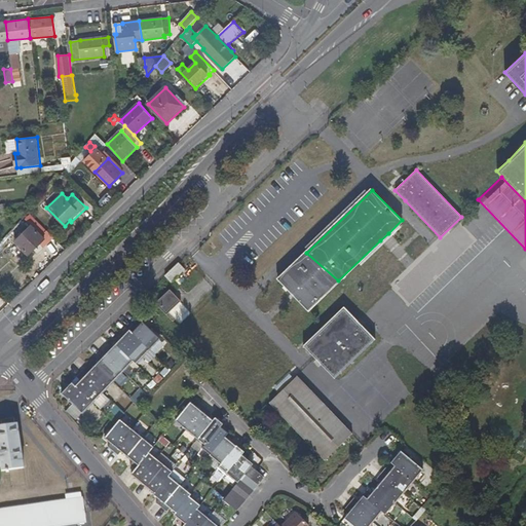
[(49,219),(44,225),(50,230),(55,224),(49,219)]
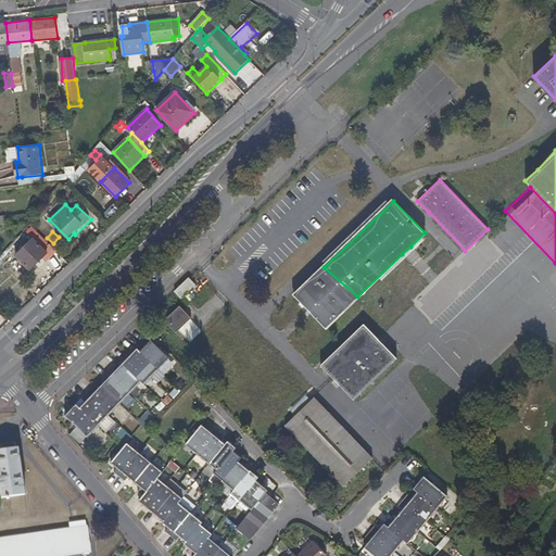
[(49,253),(34,238),(15,255),(32,270),(49,253)]
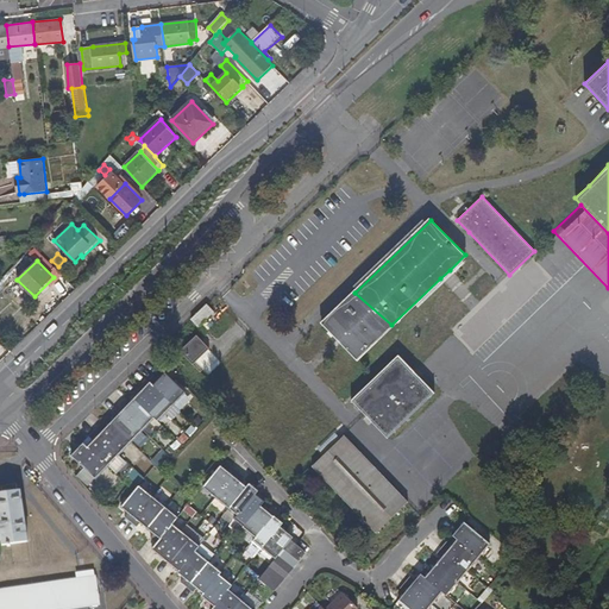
[(391,325),(355,293),(321,324),(336,339),(341,346),(355,359),(391,325)]
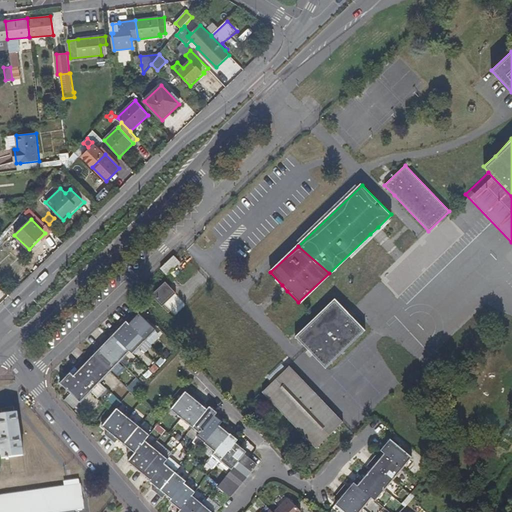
[(180,263),(173,256),(160,269),(166,276),(180,263)]
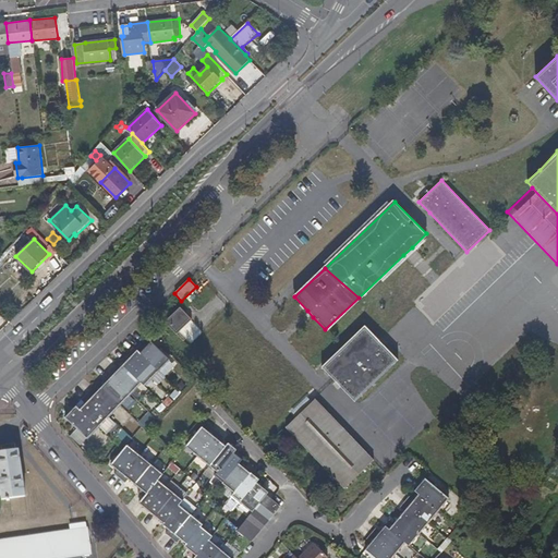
[(189,344),(203,331),(179,306),(166,319),(189,344)]
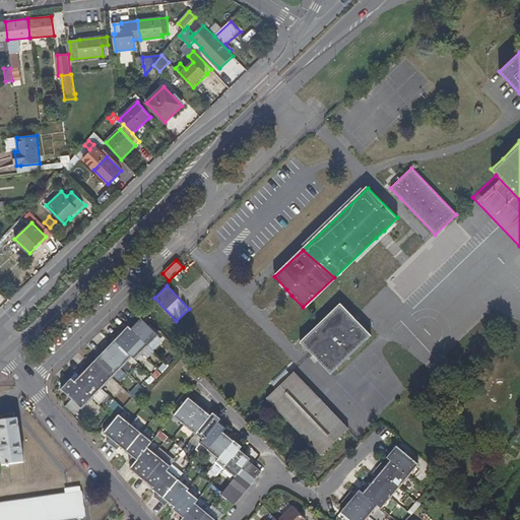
[(371,335),(340,304),(299,341),(330,374),(371,335)]
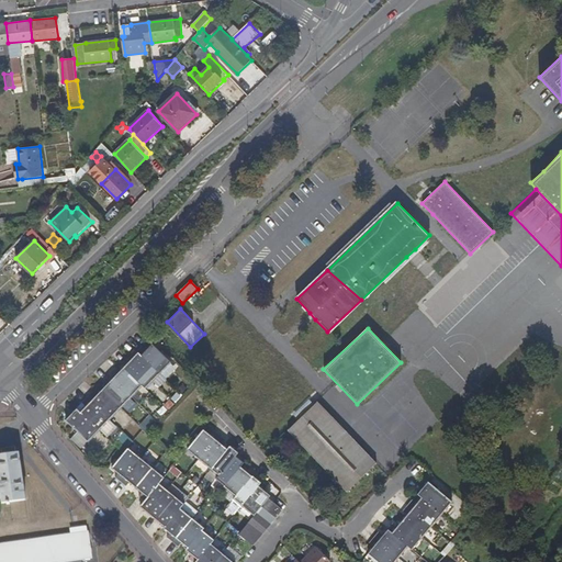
[(137,351),(138,352),(159,373),(170,362),(160,351),(152,345),(146,350),(143,347),(137,351)]
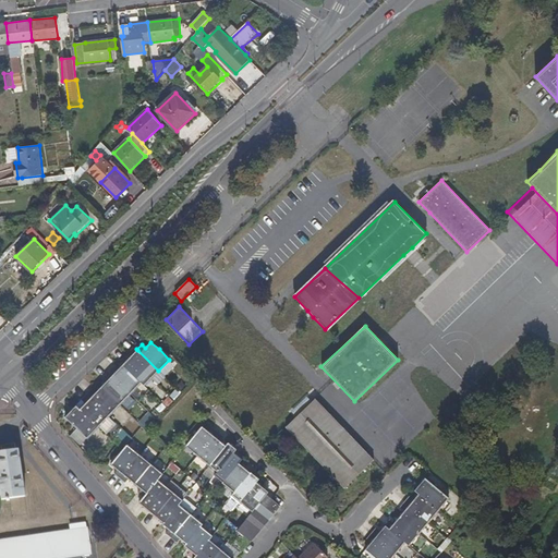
[(137,350),(130,358),(150,378),(158,371),(137,350)]
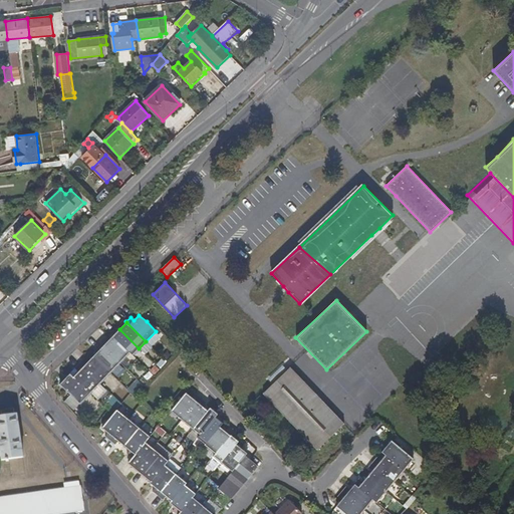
[(119,329),(112,336),(130,352),(133,355),(139,348),(119,329)]
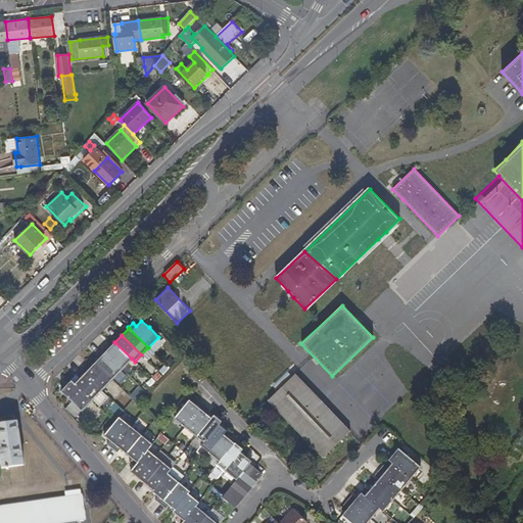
[(106,344),(101,349),(123,369),(132,359),(114,342),(109,347),(106,344)]
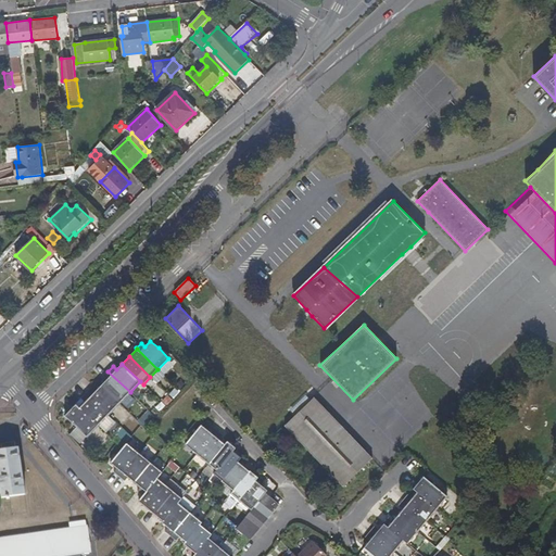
[(106,380),(101,387),(119,404),(130,392),(108,371),(103,377),(106,380)]
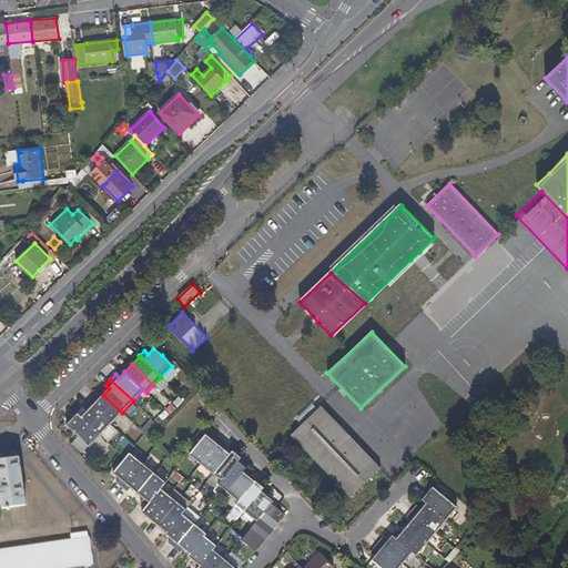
[(93,396),(89,402),(111,424),(122,413),(103,395),(98,401),(93,396)]
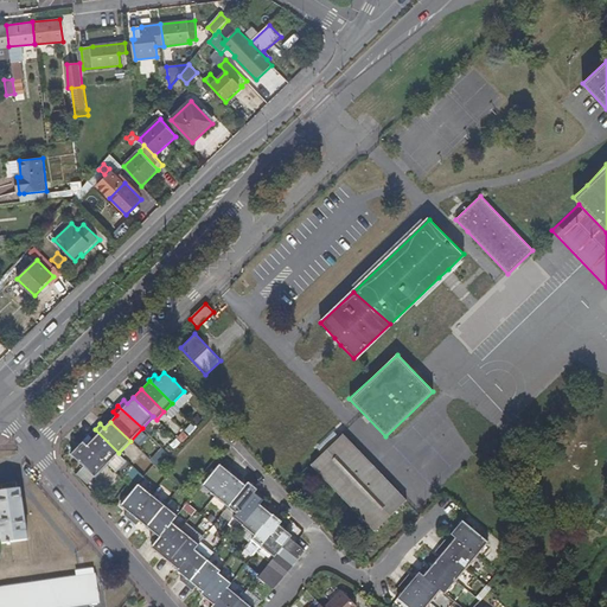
[(93,439),(87,446),(107,465),(119,453),(95,429),(89,435),(93,439)]
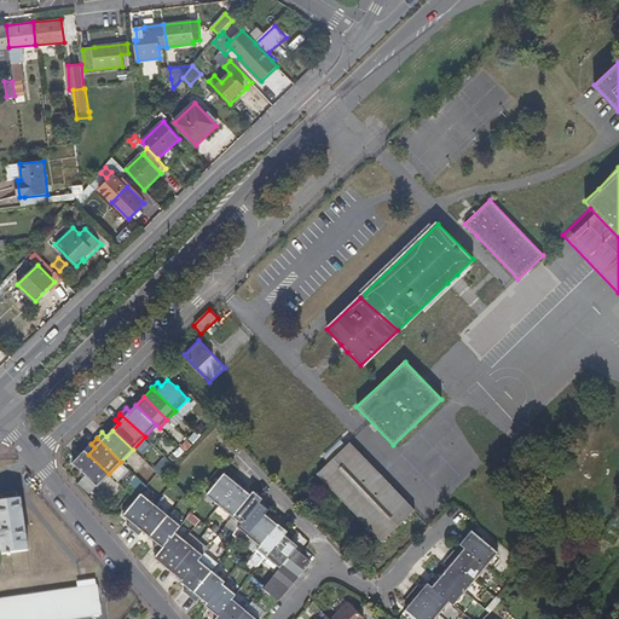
[(350,443),(317,474),(382,542),(414,510),(350,443)]
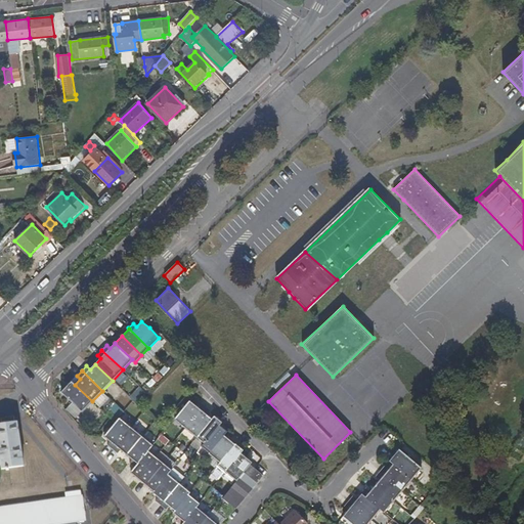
[(153,379),(145,384),(149,388),(156,383),(153,379)]
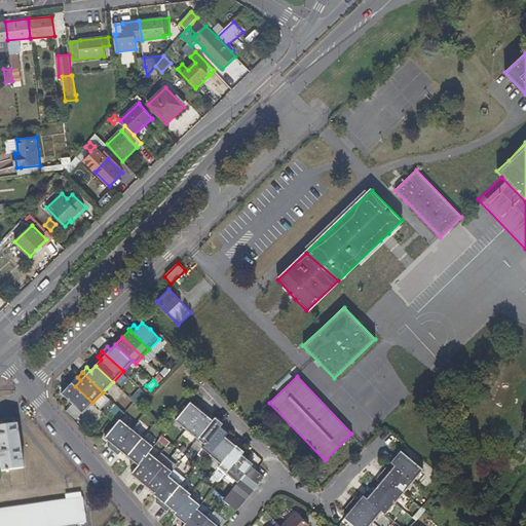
[(72,382),(62,393),(72,404),(82,413),(92,403),(75,386),(72,382)]
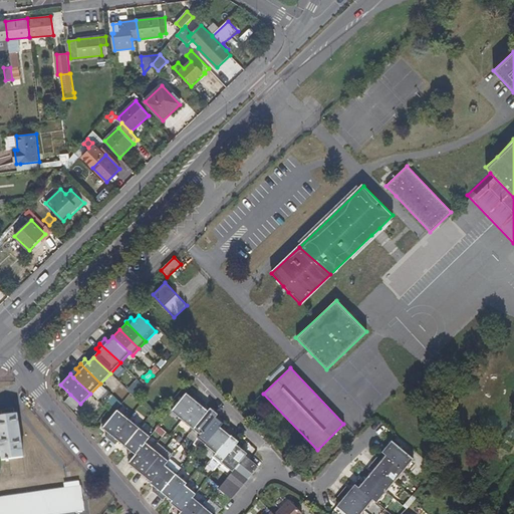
[(192,398),(186,393),(171,411),(182,420),(200,399),(195,394),(192,398)]
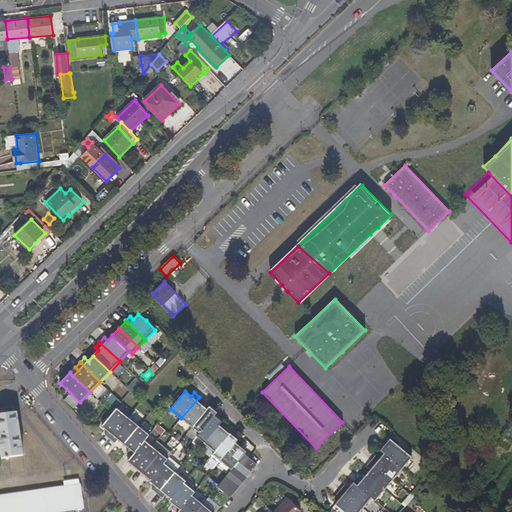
[(117,398),(111,393),(103,400),(109,406),(117,398)]
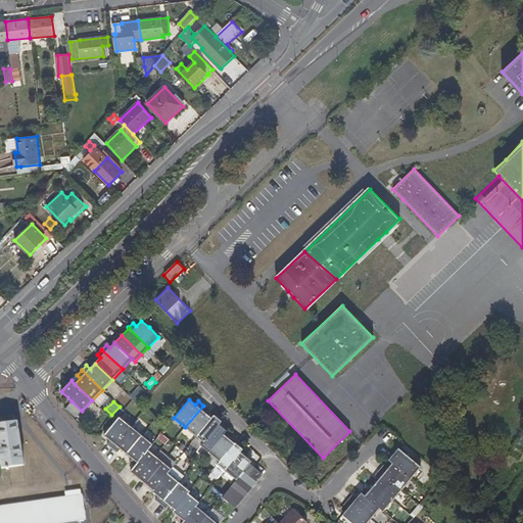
[(208,410),(203,406),(185,427),(196,436),(211,418),(205,413),(208,410)]
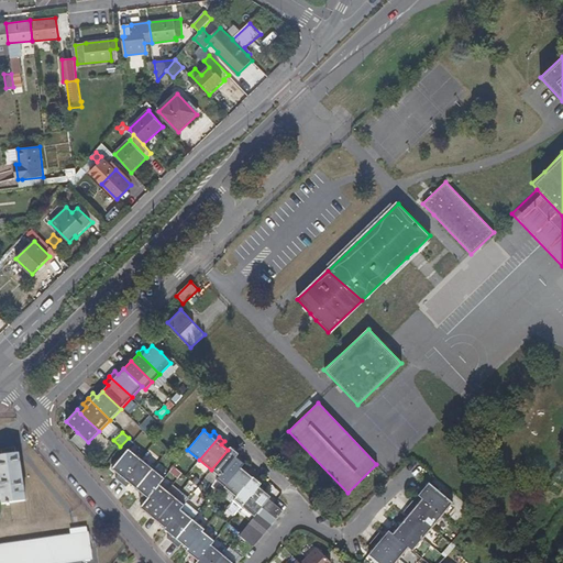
[(230,446),(228,450),(211,470),(220,476),(235,456),(239,453),(230,446)]
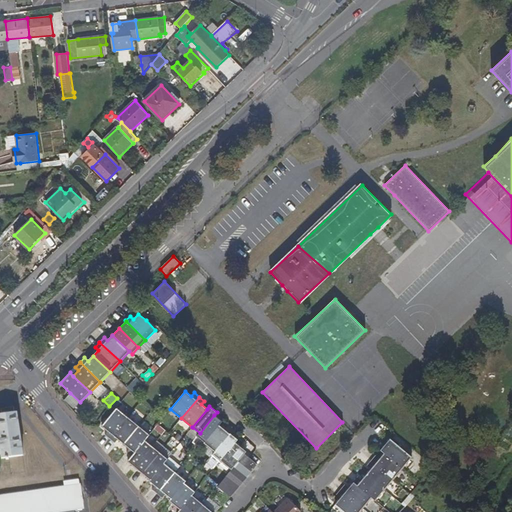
[(117,408),(112,413),(102,426),(108,431),(105,435),(110,439),(128,417),(117,408)]
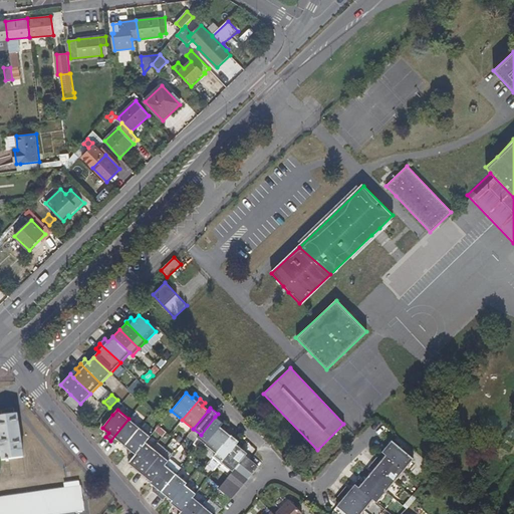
[(19,415),(0,418),(0,438),(3,460),(24,457),(19,415)]
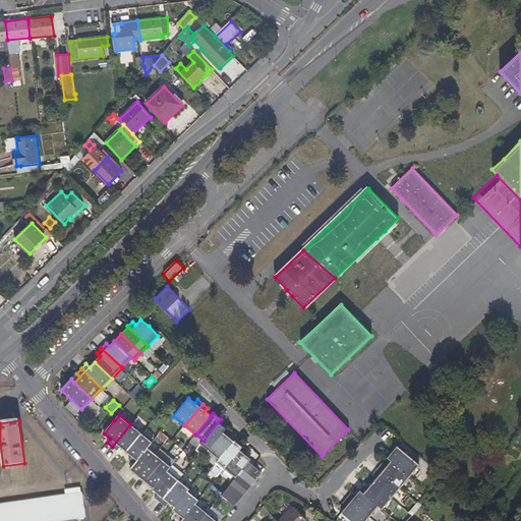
[(226,428),(218,422),(204,441),(200,444),(209,450),(223,432),(226,428)]
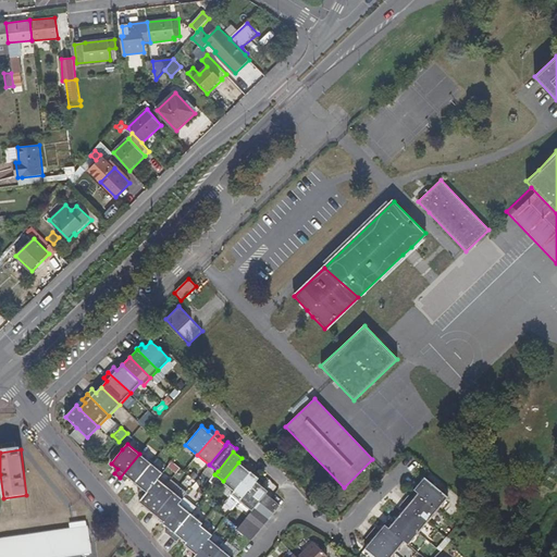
[(151,463),(139,454),(120,478),(125,482),(128,478),(135,483),(151,463)]
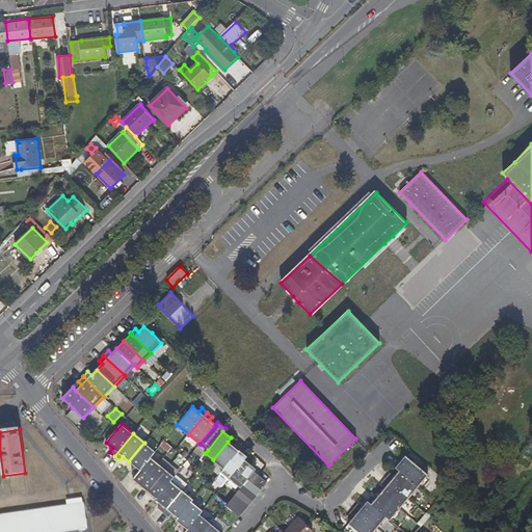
[(234,447),(228,442),(213,459),(212,460),(220,467),(223,470),(239,450),(242,447),(237,443),(234,447)]
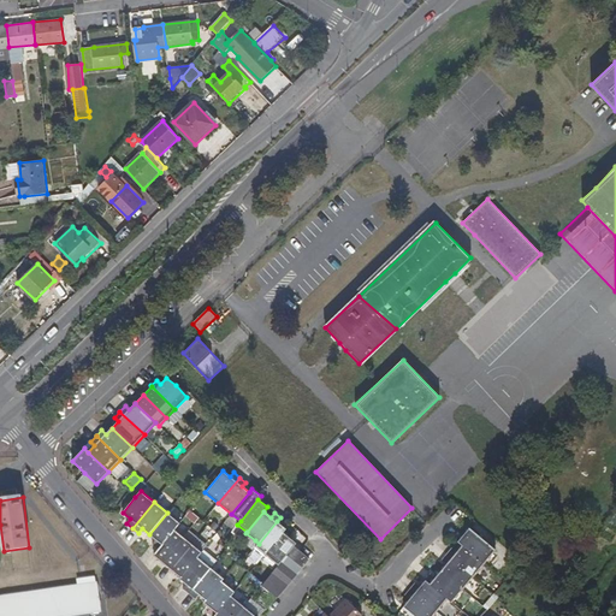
[(181,523),(167,513),(149,534),(155,539),(153,544),(159,549),(175,529),(181,523)]
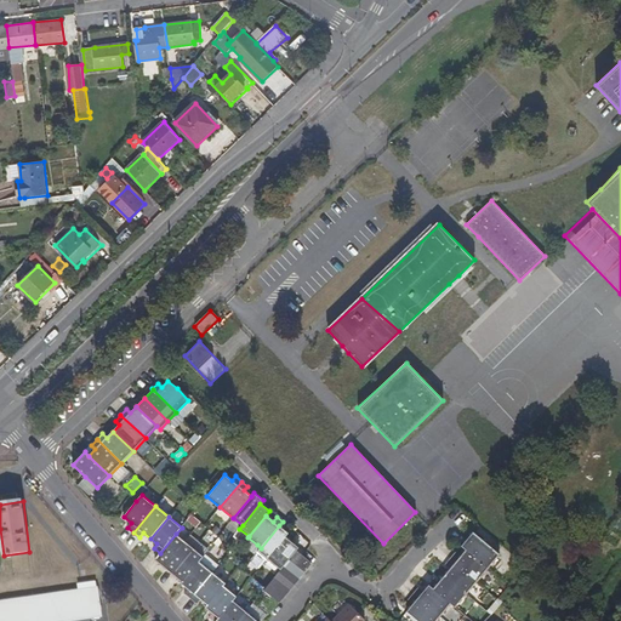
[(243,525),(233,518),(226,528),(234,535),(239,529),(243,525)]
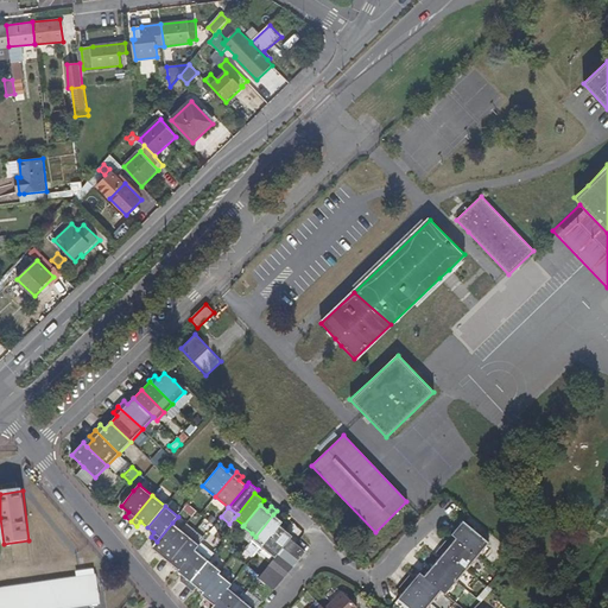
[(283,521),(273,514),(255,537),(253,539),(261,546),(283,521)]
